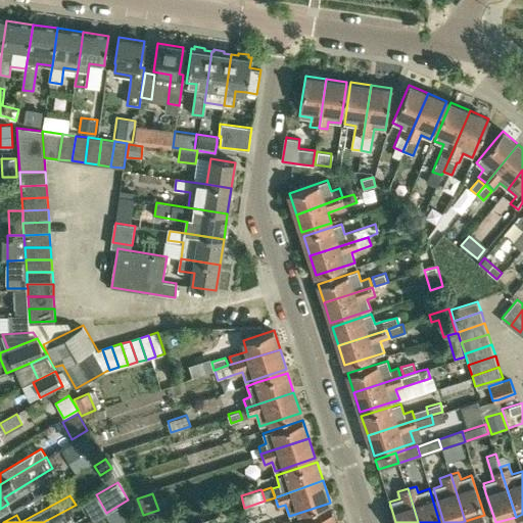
[(106,515),(110,522),(139,522),(128,503),(106,515)]
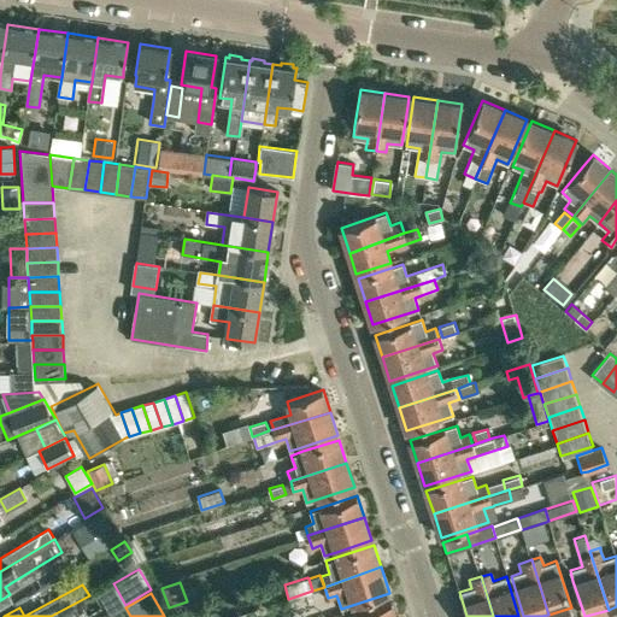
[(191,616),(187,601),(172,606),(175,616),(191,616)]
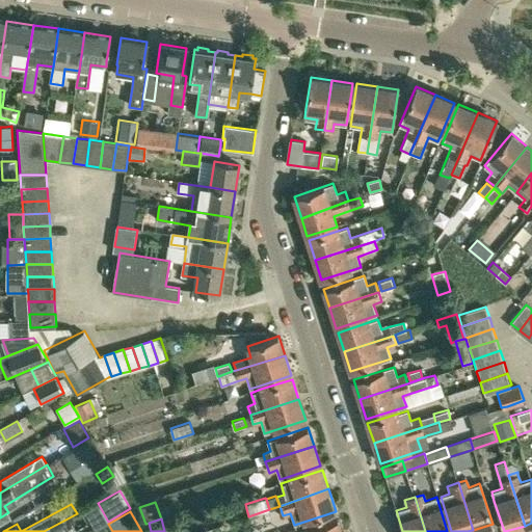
[(342,531),(339,520),(307,530),(300,531),(342,531)]
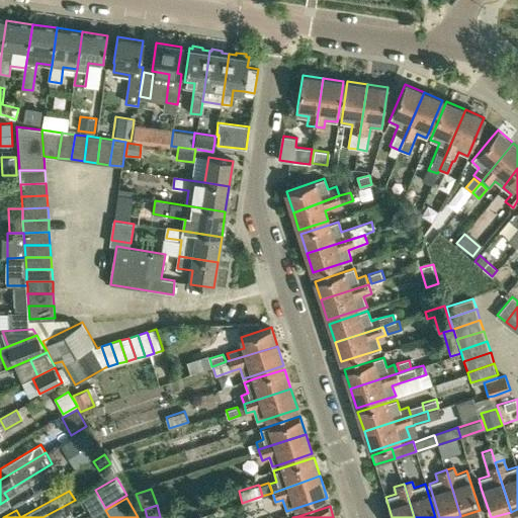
[(64,517),(67,516),(62,507),(42,517),(64,517)]
